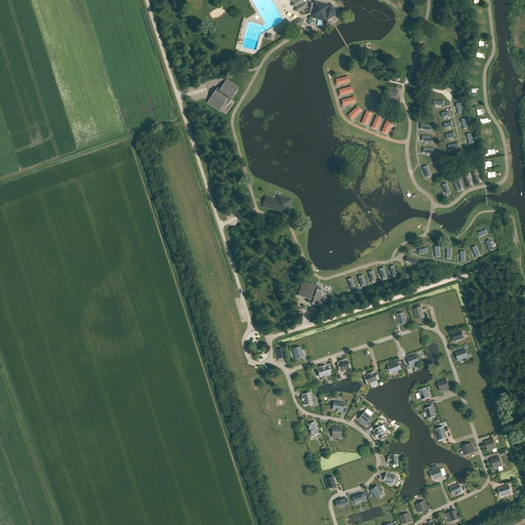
[(288,0),(288,1),(292,2),(291,6),(295,7),(294,11),(299,12),(307,8),(308,4),(304,3),(304,0),(288,0)]
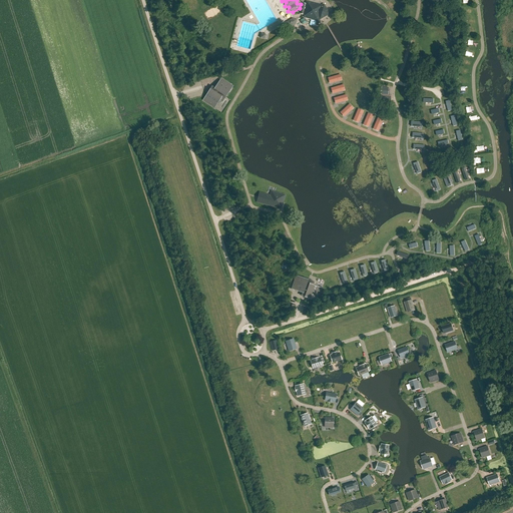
[(324,5),(321,6),(320,5),(309,2),(305,4),(302,3),(299,14),(303,15),(305,18),(314,21),(318,18),(320,21),(330,15),(324,5)]
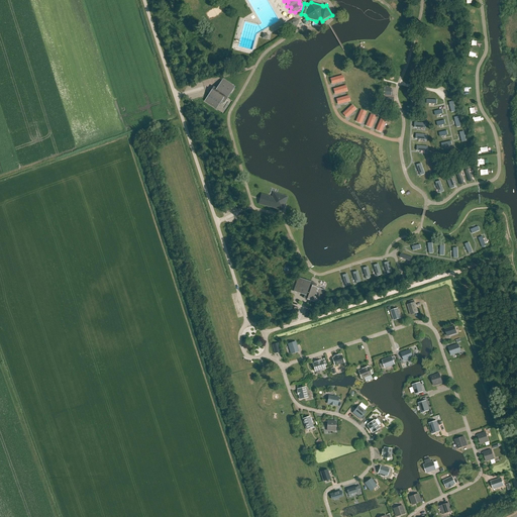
[(290,28),(297,24),(298,20),(294,19),(287,23),(286,27),(290,28)]
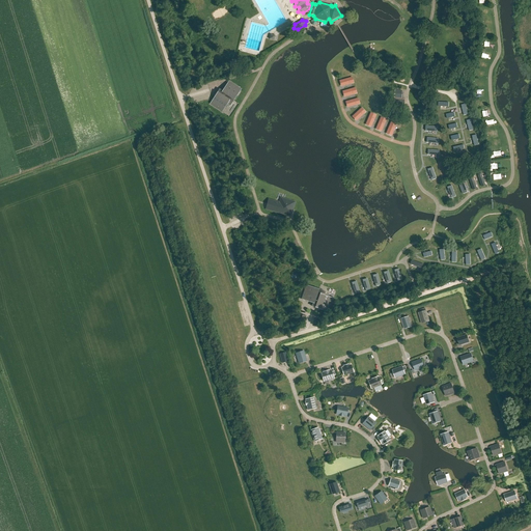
[(339,81),(341,87),(354,83),(352,77),(339,81)]
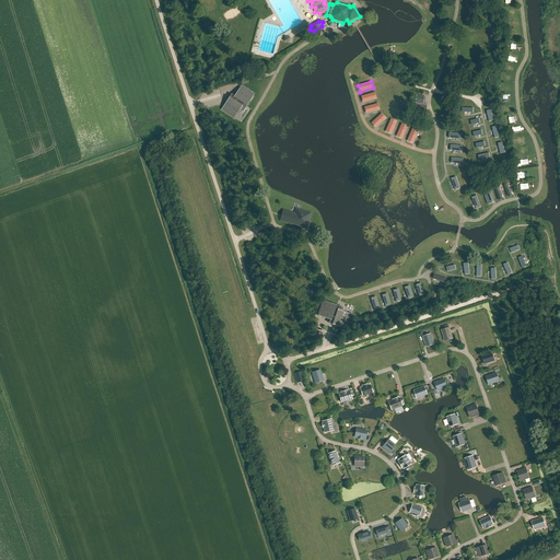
[(242,112),(254,94),(241,85),(233,96),(231,94),(229,97),(224,104),(221,109),(234,118),(240,111),(242,112)]
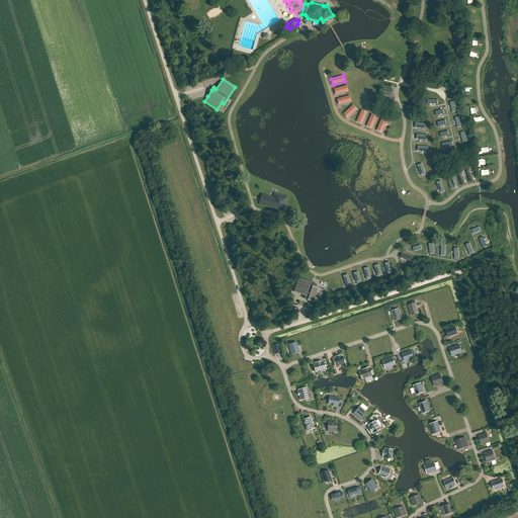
[(334,89),(336,95),(348,91),(346,85),(334,89)]
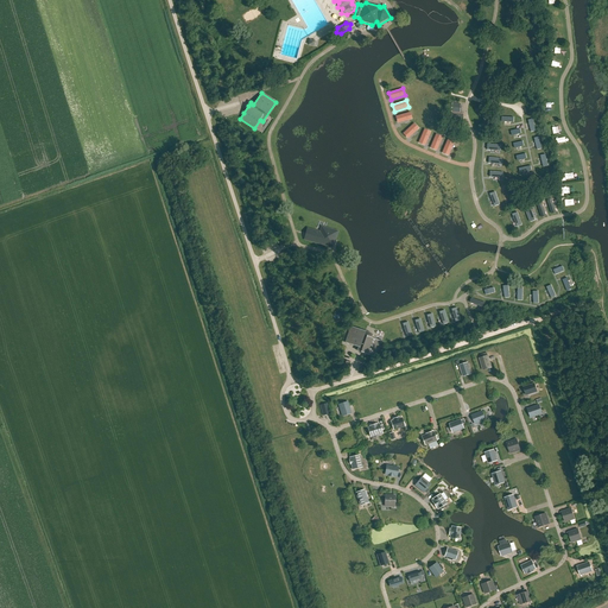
[(451,122),(462,124),(463,114),(460,113),(461,103),(453,103),(451,122)]
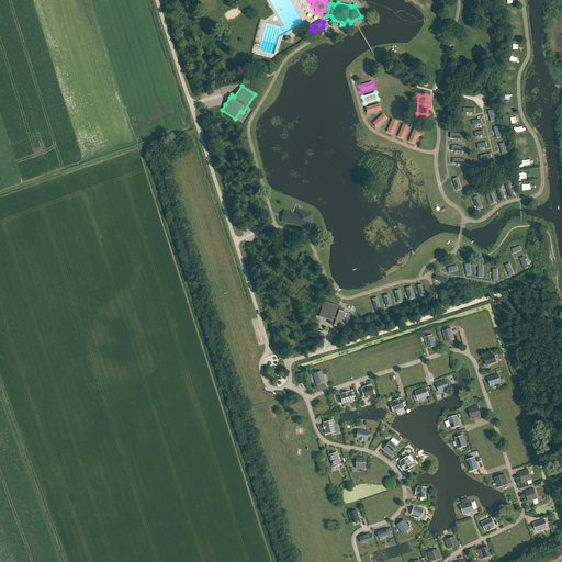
[(366,108),(368,114),(381,110),(379,103),(366,108)]
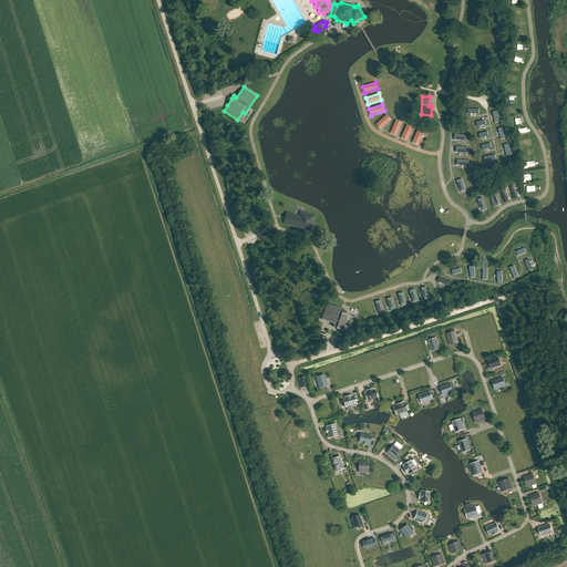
[(375,124),(380,130),(391,120),(387,115),(375,124)]
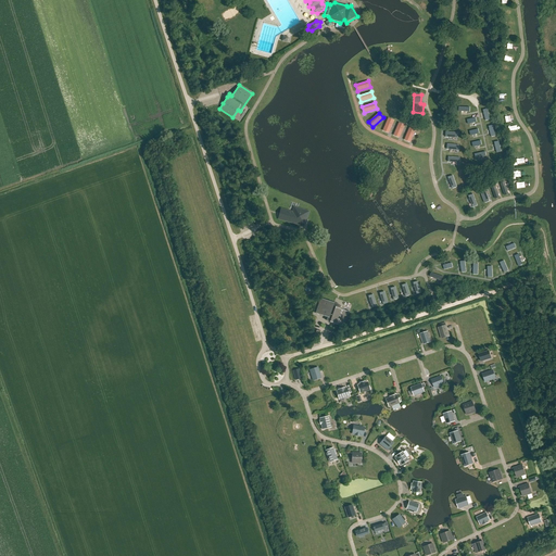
[(382,130),(389,134),(394,121),(388,118),(382,130)]
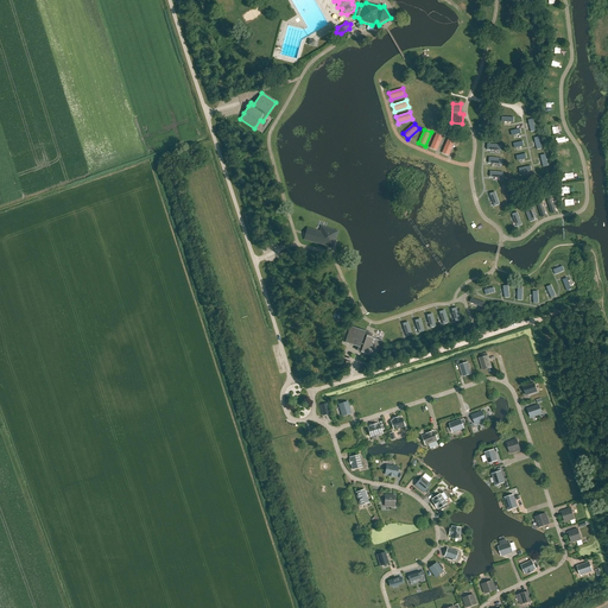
[(430,147),(437,151),(443,137),(436,134),(430,147)]
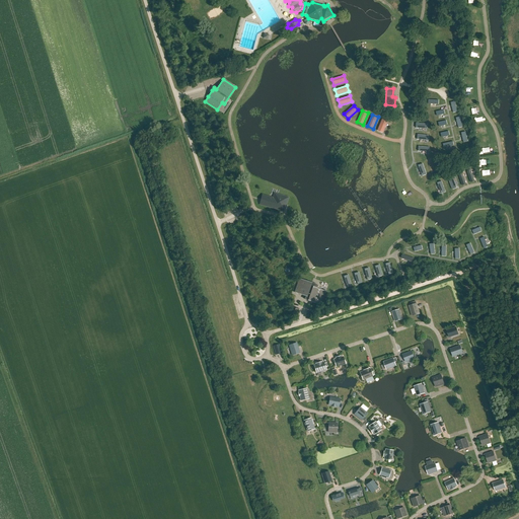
[(377,131),(383,133),(388,121),(382,119),(377,131)]
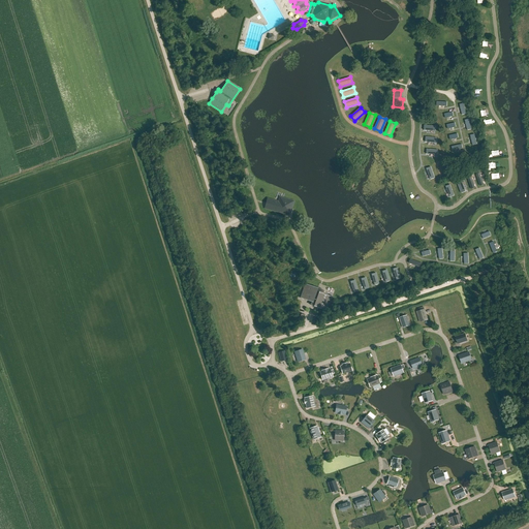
[(426,169),(430,180),(435,178),(431,167),(426,169)]
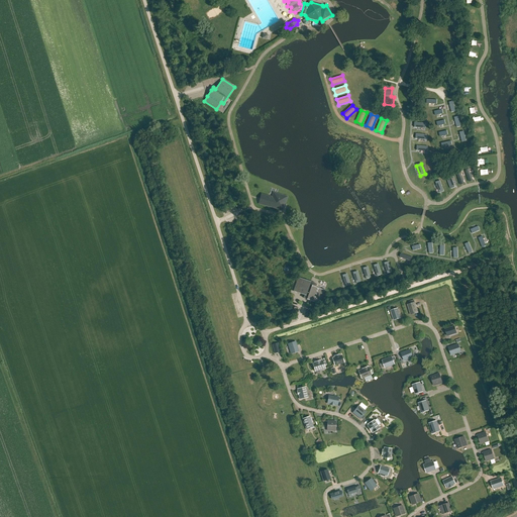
[(451,177),(446,179),(450,189),(455,188),(451,177)]
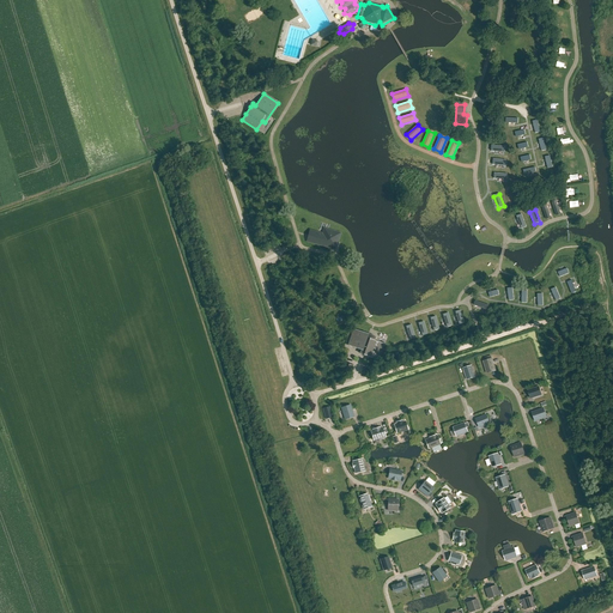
[(522,214),(516,217),(521,229),(527,228),(522,214)]
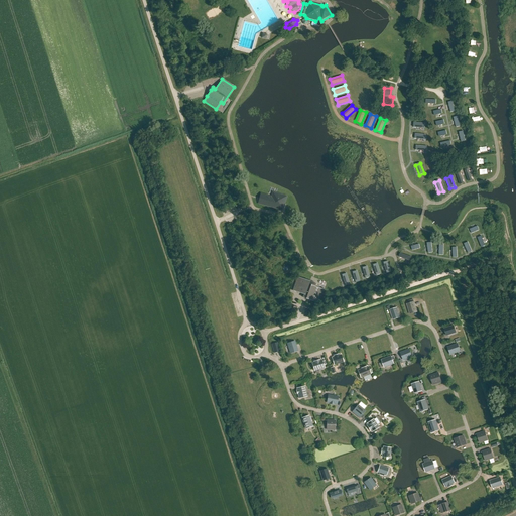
[(282,211),(286,196),(272,191),(271,197),(260,194),(257,204),(282,211)]
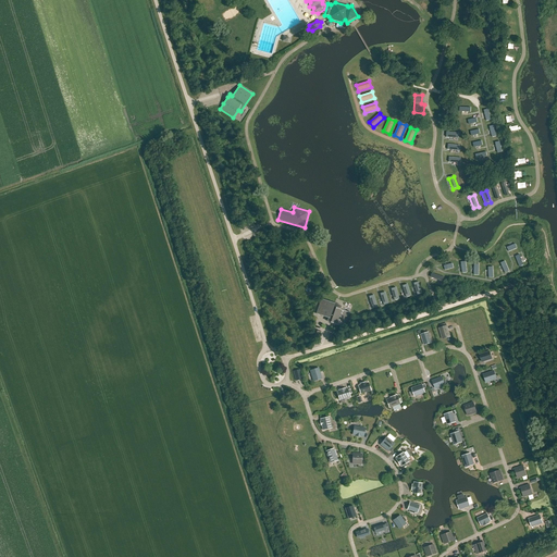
[(437,249),(449,248),(448,235),(436,236),(437,249)]
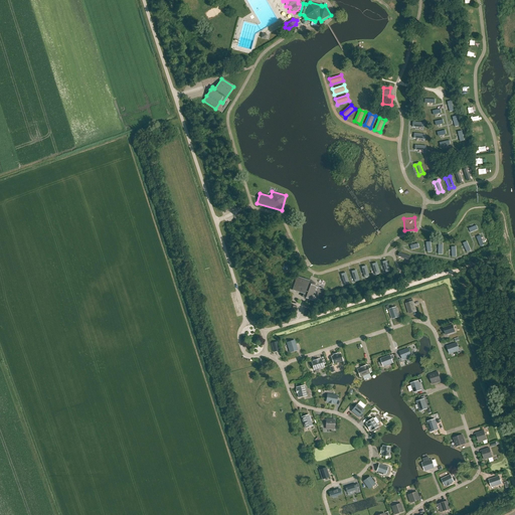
[(467,241),(463,243),(464,245),(465,248),(467,252),(471,250),(470,247),(468,244),(467,241)]
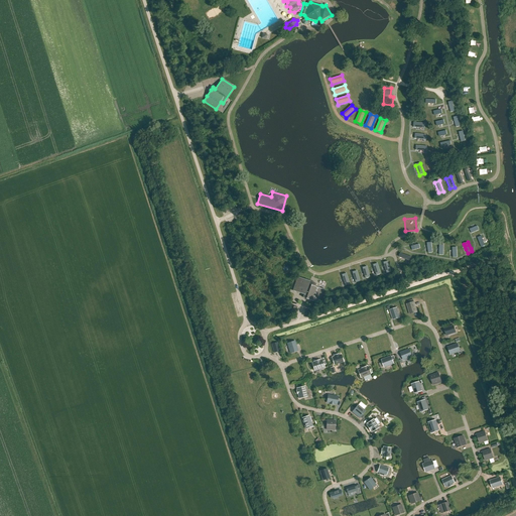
[(400,253),(399,257),(410,261),(412,257),(406,255),(400,253)]
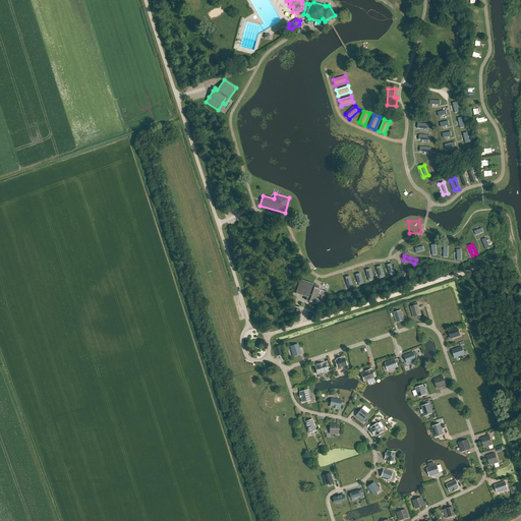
[(321,306),(326,292),(317,289),(319,286),(299,280),(294,293),(306,297),(305,300),(308,301),(308,302),(321,306)]
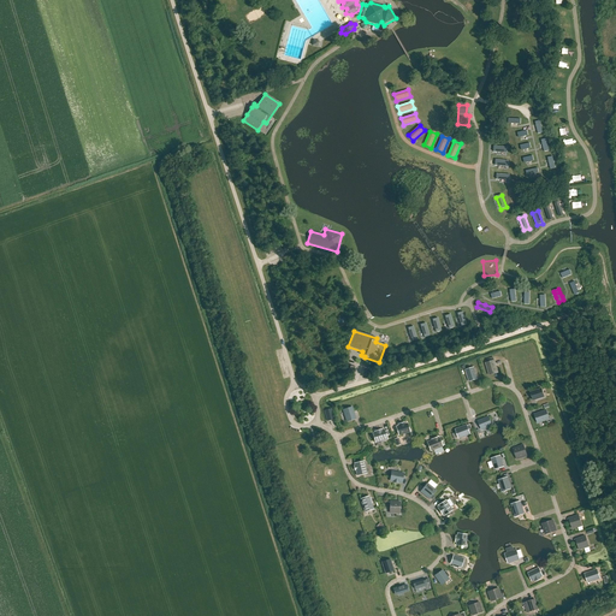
[(485,363),(489,375),(497,373),(493,360),(489,362),(485,363)]
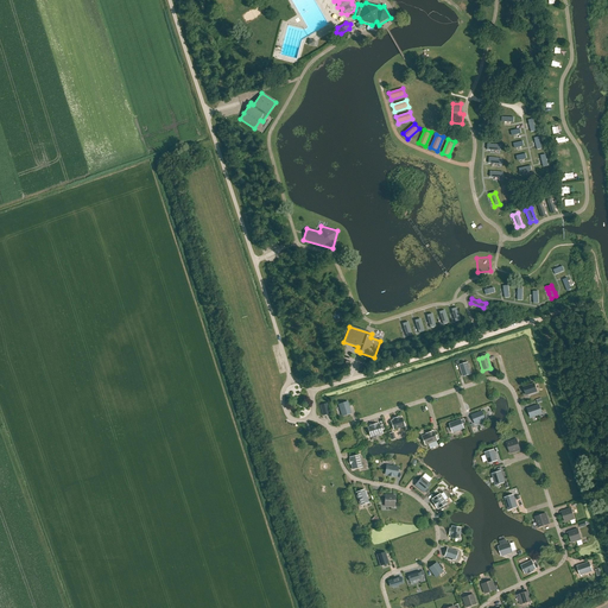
[(462,377),(470,374),(467,363),(458,366),(462,377)]
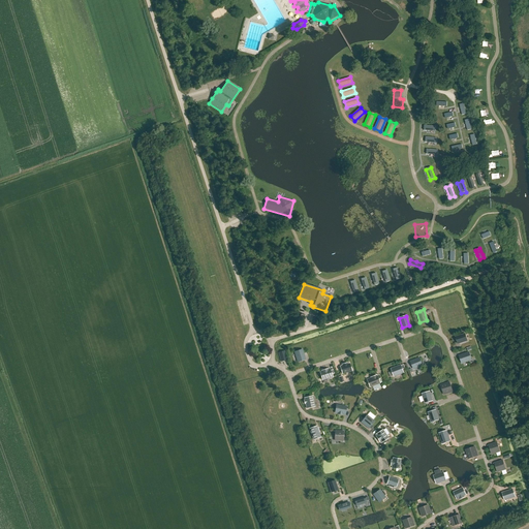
[(465,334),(455,337),(457,344),(468,341),(465,334)]
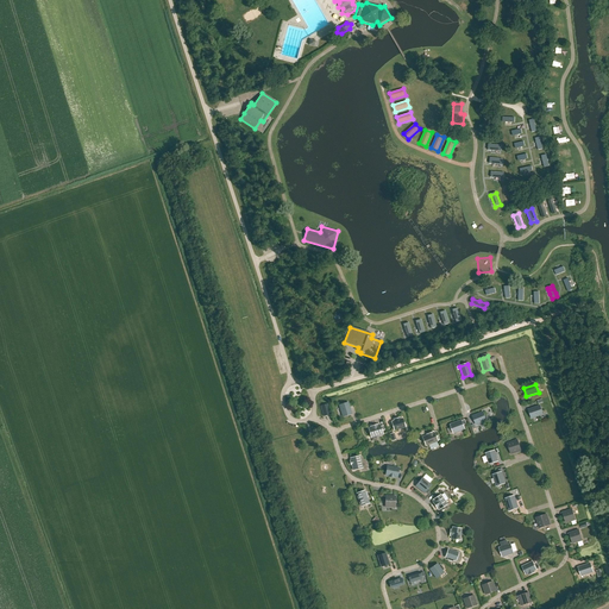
[(339,406),(343,418),(352,414),(349,402),(339,406)]
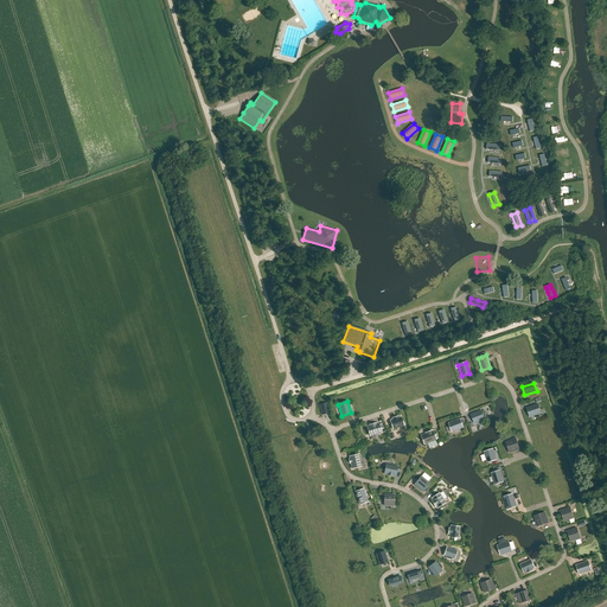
[(319,404),(321,415),(328,413),(326,403),(319,404)]
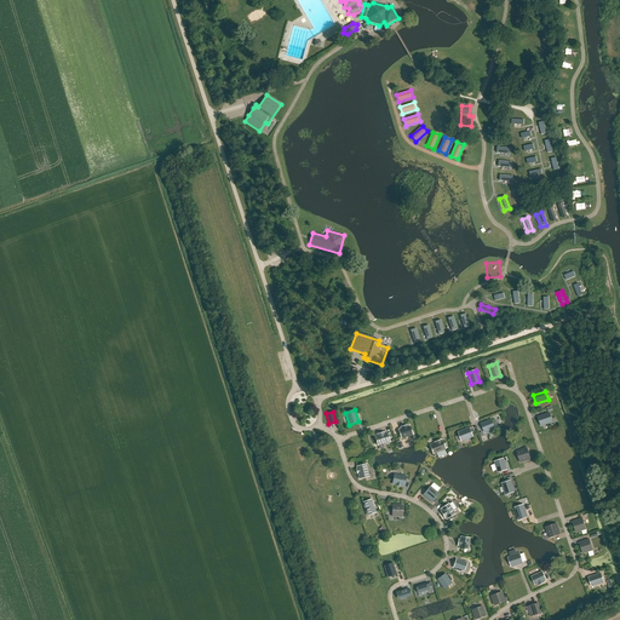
[(550,412),(538,417),(541,426),(554,423),(550,412)]
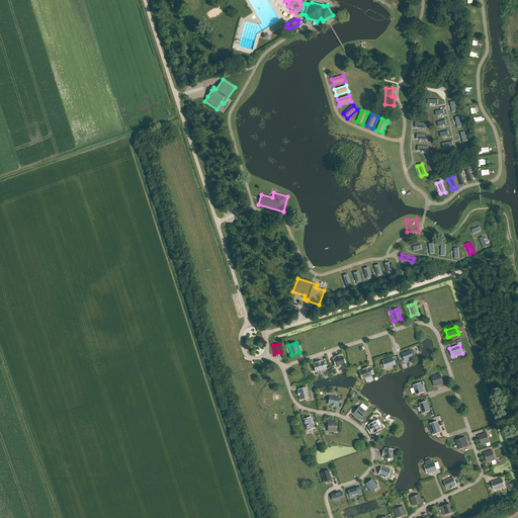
[(411,350),(402,354),(405,362),(415,358),(411,350)]
